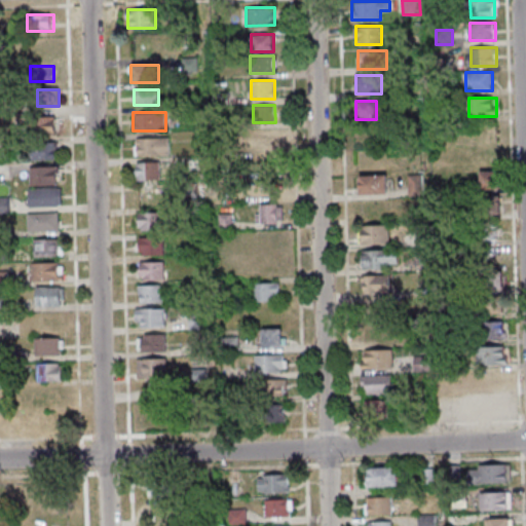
[(57,135),(57,117),(33,117),(33,134),(57,135)]
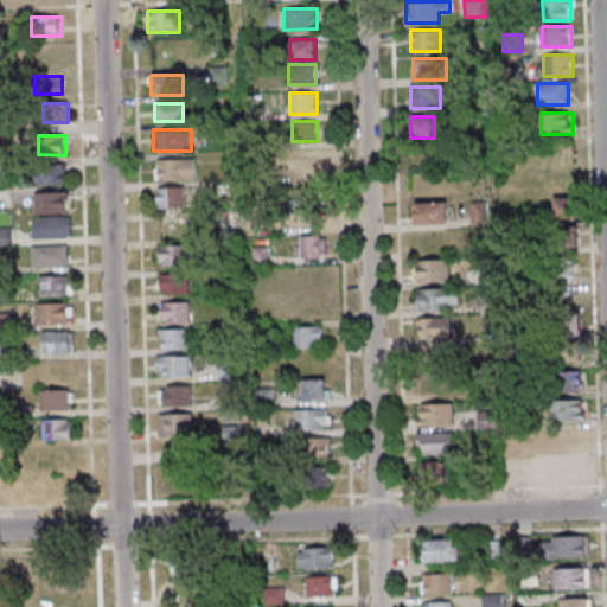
[(427,166),(428,151),(413,149),(411,164),(427,166)]
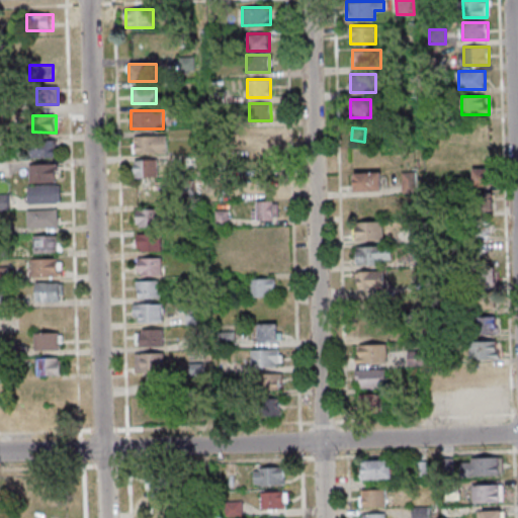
[(272,128),(250,128),(250,147),(272,147),(272,128)]
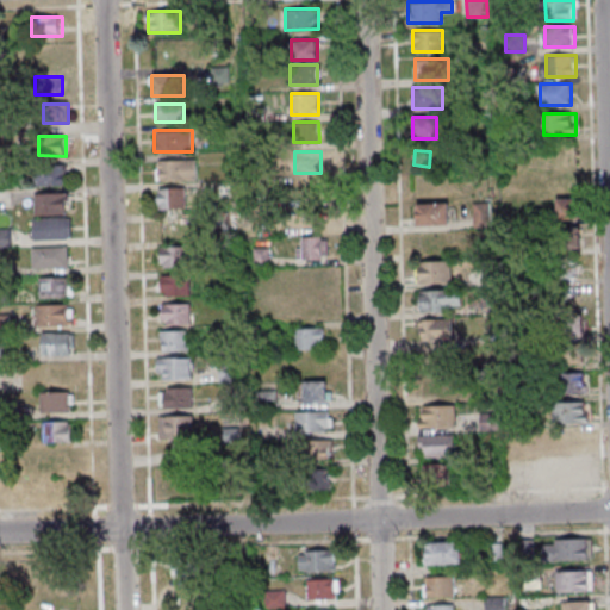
[(195,160),(156,160),(156,180),(195,180),(195,160)]
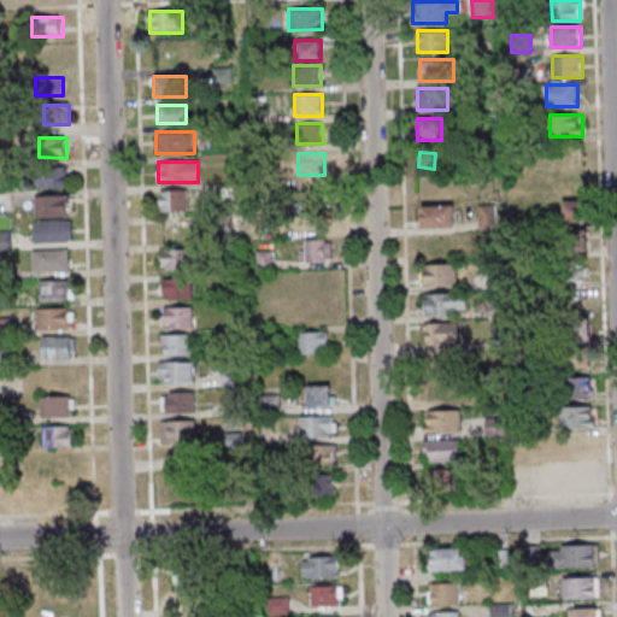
[(34,168),(34,187),(66,187),(66,168),(34,168)]
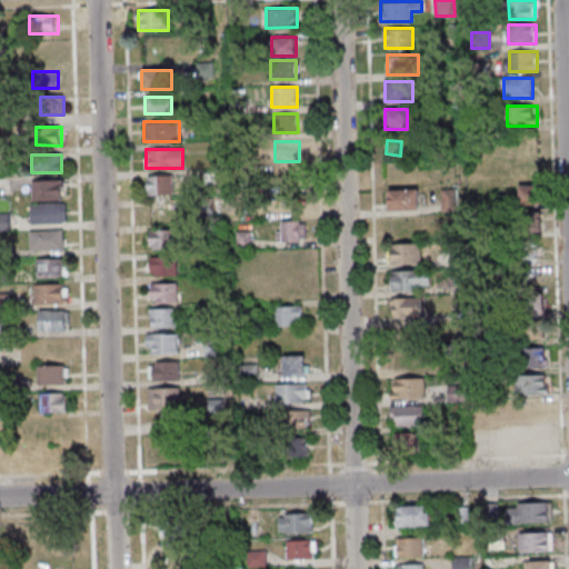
[(172,195),(172,175),(147,176),(147,195),(172,195)]
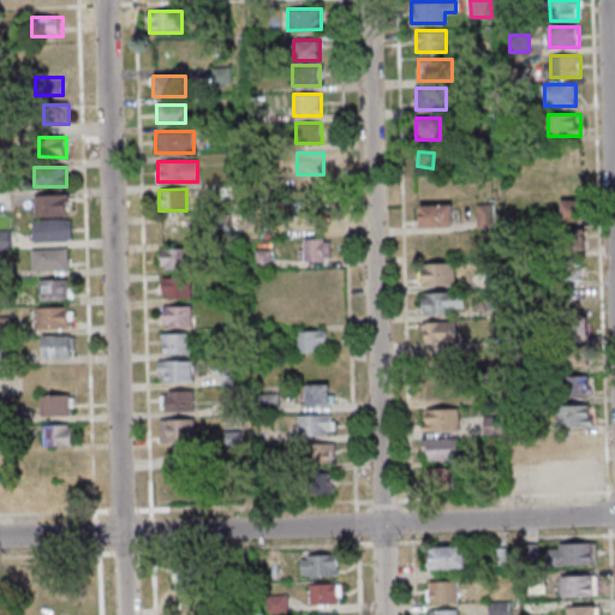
[(69,195),(36,195),(36,215),(69,215),(69,195)]
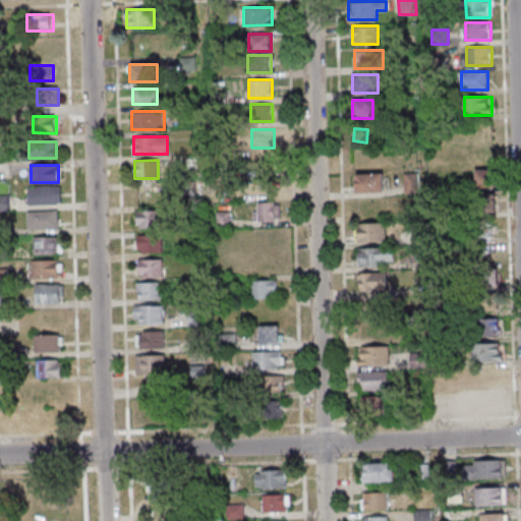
[(475,170),(475,187),(497,187),(497,170),(475,170)]
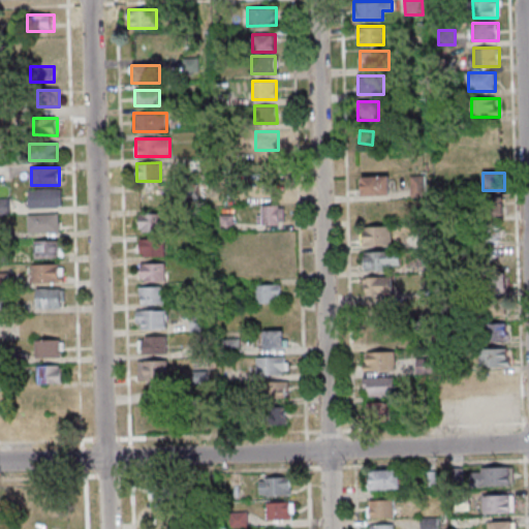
[(362,176),(362,195),(391,195),(391,176),(362,176)]
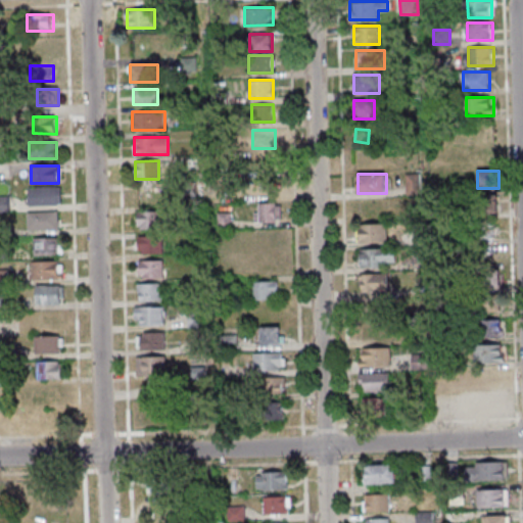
[(29,186),(29,205),(59,205),(59,186),(29,186)]
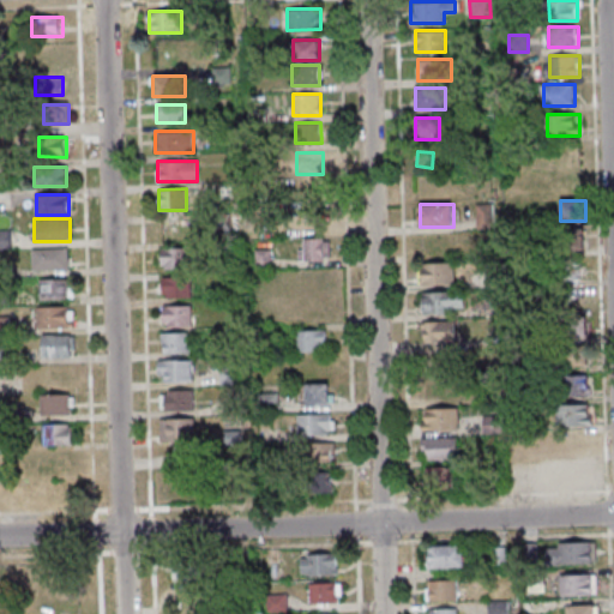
[(587,250),(587,230),(558,230),(558,250),(587,250)]
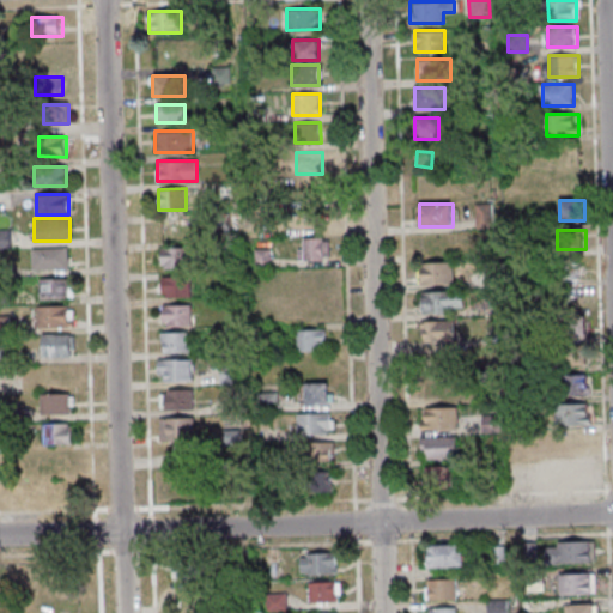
[(331,261),(331,237),(298,237),(298,261),(331,261)]
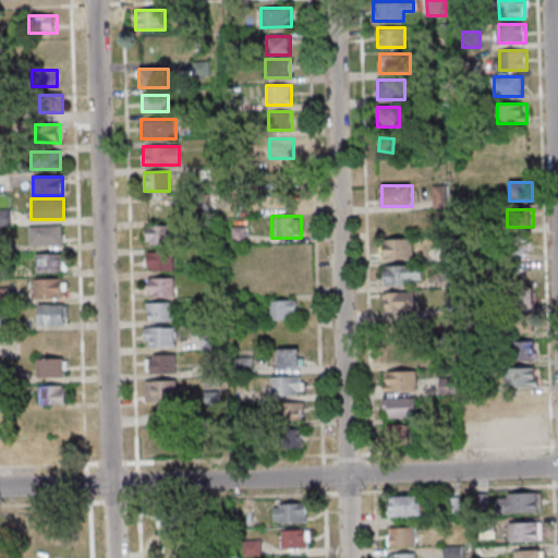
[(147,243),(170,243),(170,225),(147,225),(147,243)]
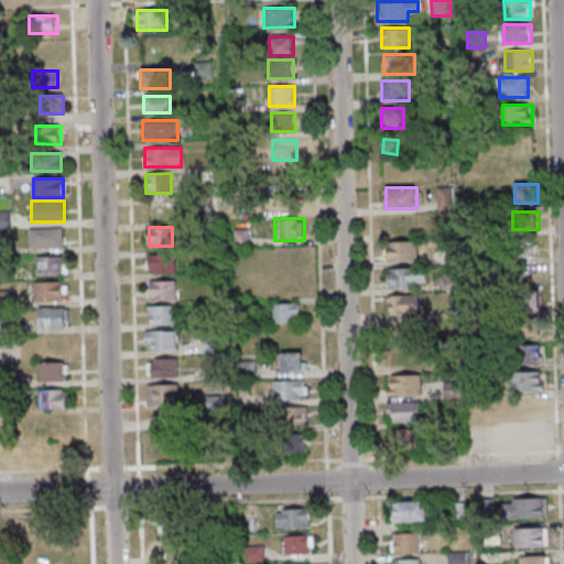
[(30,228),(30,247),(63,247),(63,228),(30,228)]
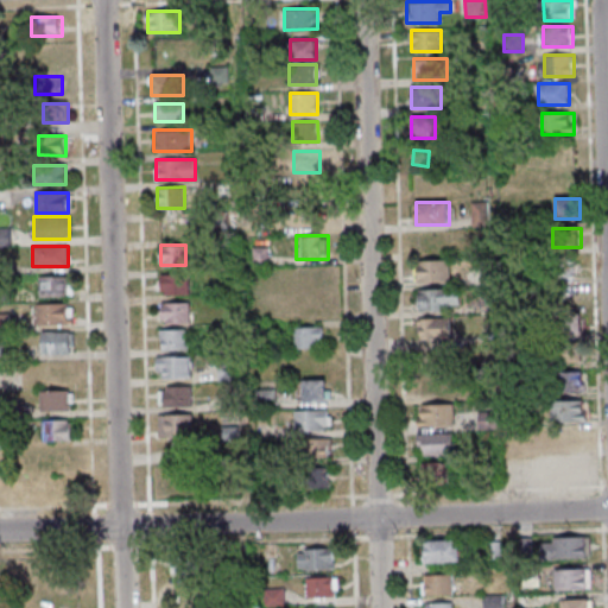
[(577,258),(553,258),(553,277),(577,277),(577,258)]
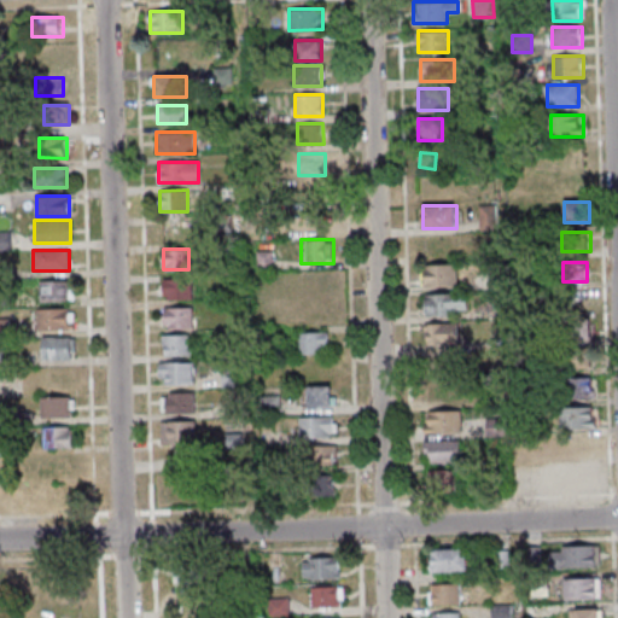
[(458,264),(424,264),(424,286),(458,286),(458,264)]
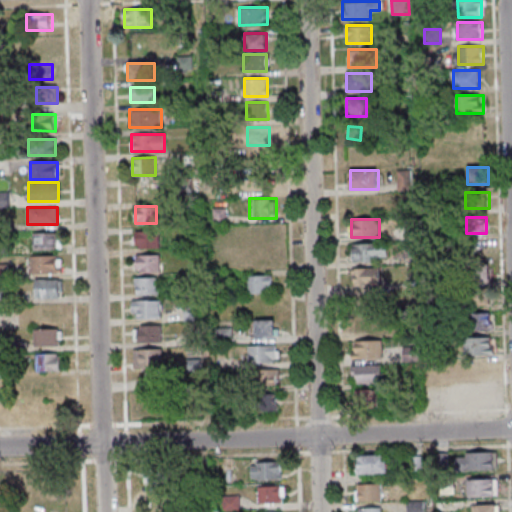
[(159,230),(135,230),(135,248),(159,248),(159,230)]
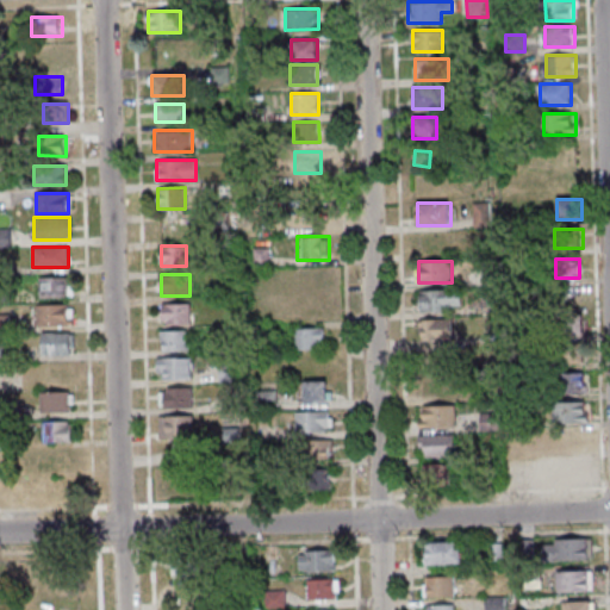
[(39,298),(73,298),(73,278),(39,278),(39,298)]
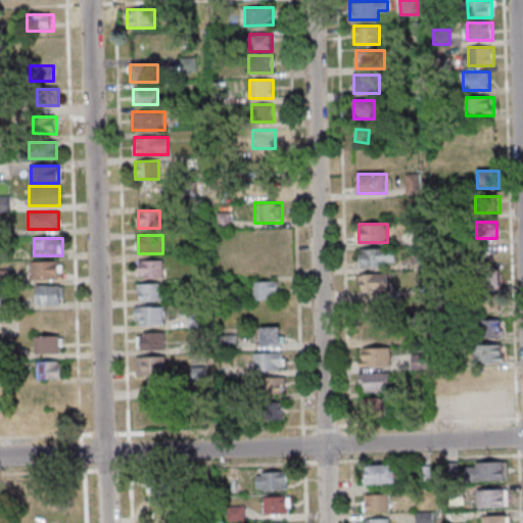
[(359,267),(397,267),(397,248),(359,248),(359,267)]
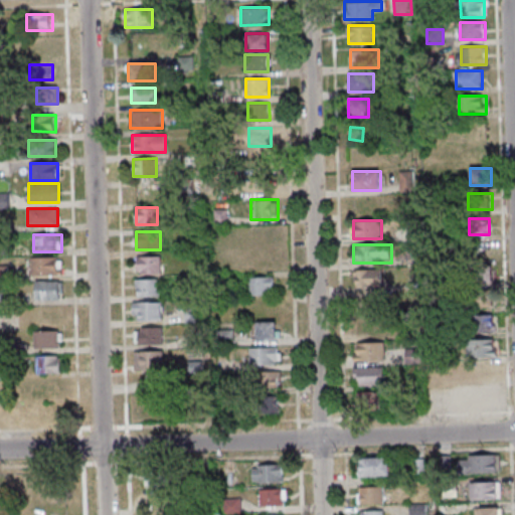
[(137,275),(160,275),(160,255),(137,255),(137,275)]
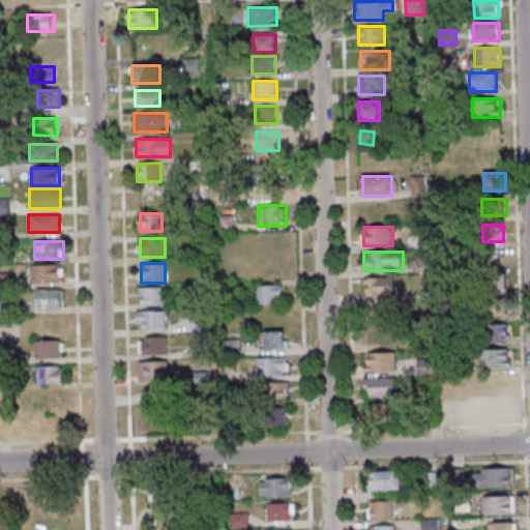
[(29,264),(29,284),(63,284),(63,264),(29,264)]
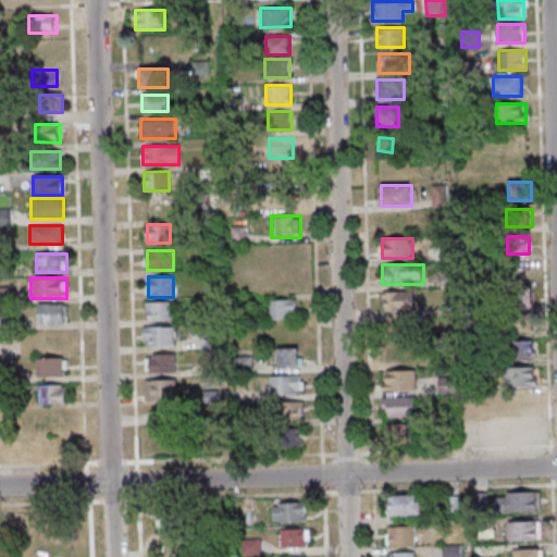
[(529,304),(529,286),(511,286),(511,304),(529,304)]
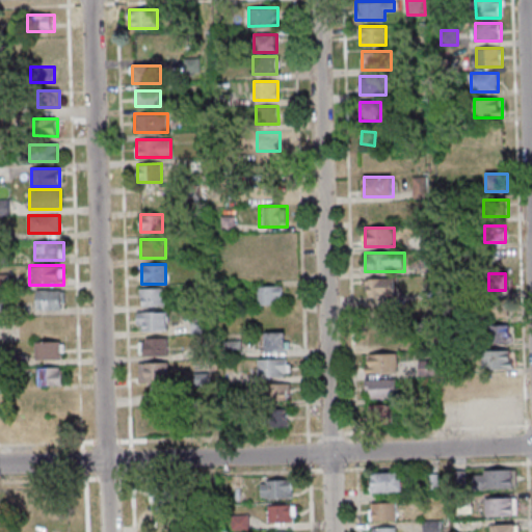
[(396,278),(367,278),(367,296),(396,296),(396,278)]
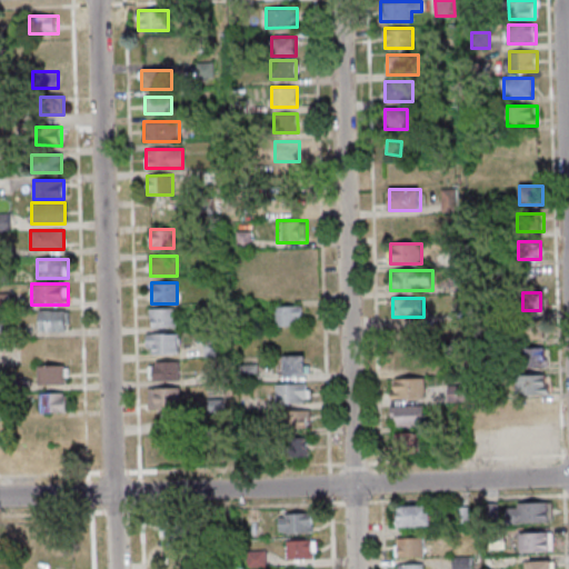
[(302,326),(302,306),(276,306),(276,326),(302,326)]
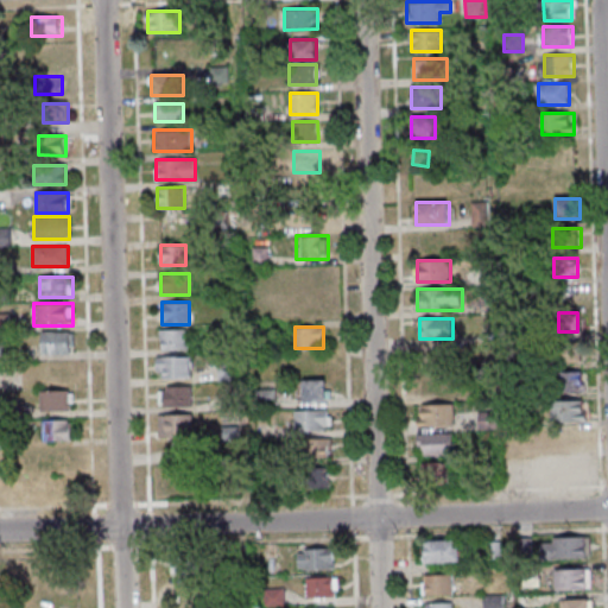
[(160,329),(160,350),(187,350),(187,329),(160,329)]
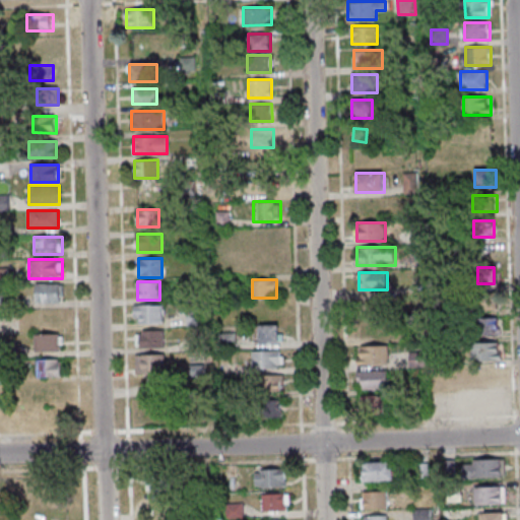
[(36,303),(62,303),(62,283),(36,283),(36,303)]
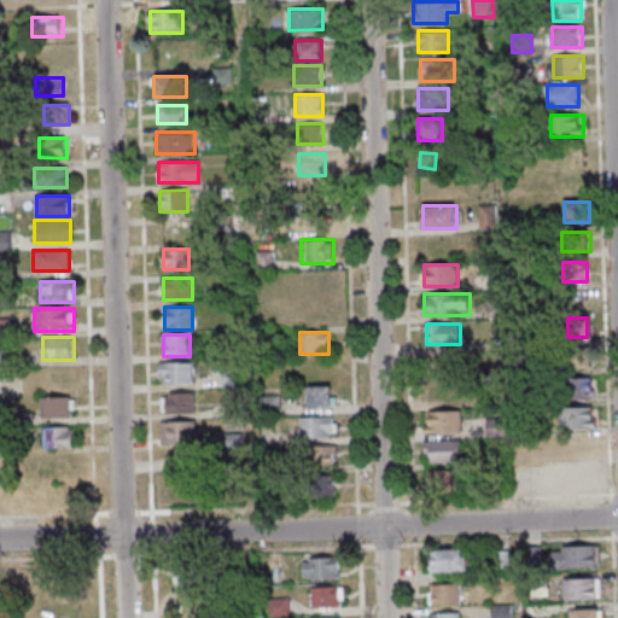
[(589,351),(570,354),(571,367),(590,365),(589,351)]
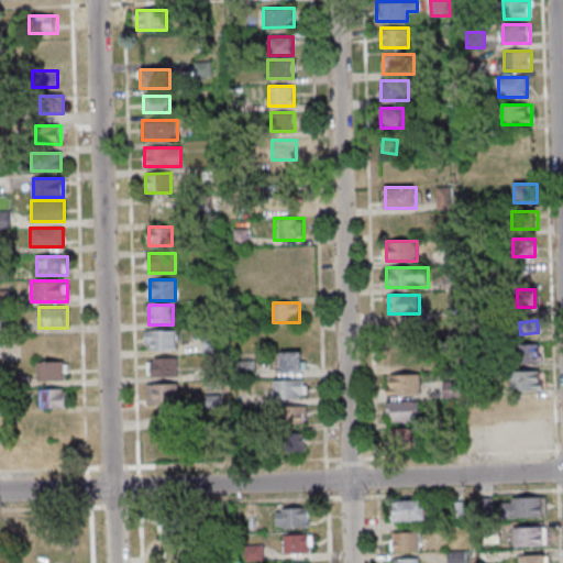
[(145,330),(145,350),(177,350),(177,330),(145,330)]
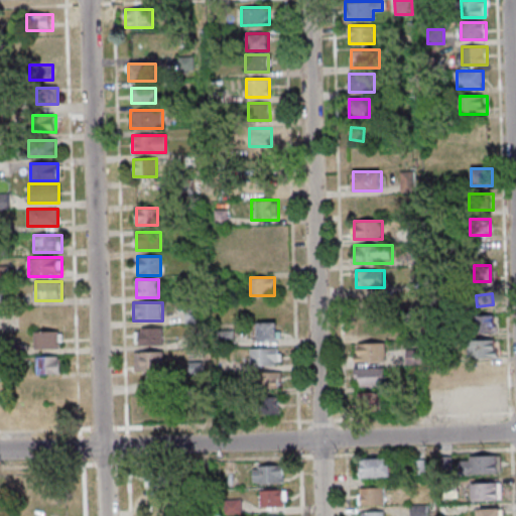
[(471,316),(471,333),(495,333),(495,316),(471,316)]
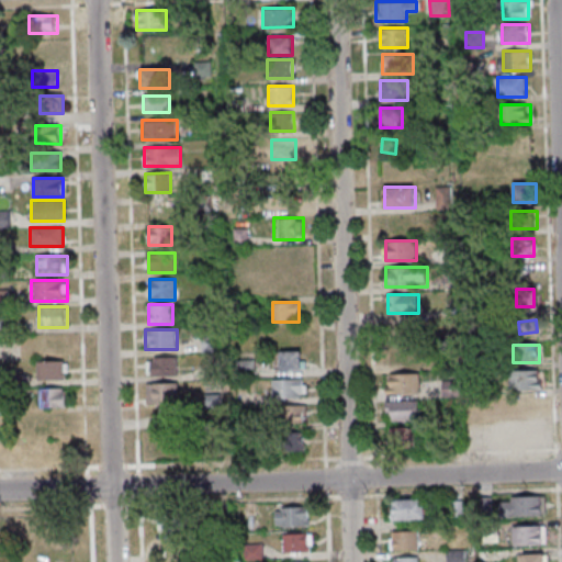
[(419,366),(419,349),(390,349),(390,366),(419,366)]
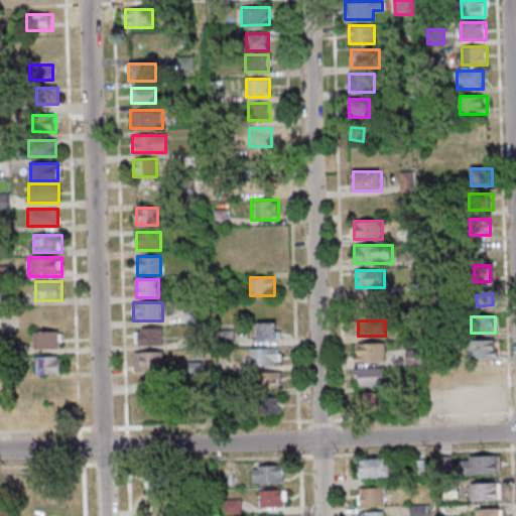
[(252,323),(252,340),(278,340),(278,323),(252,323)]
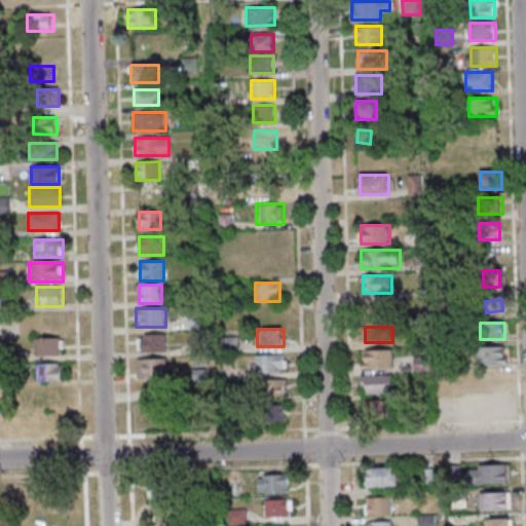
[(138,352),(166,352),(166,334),(138,334),(138,352)]
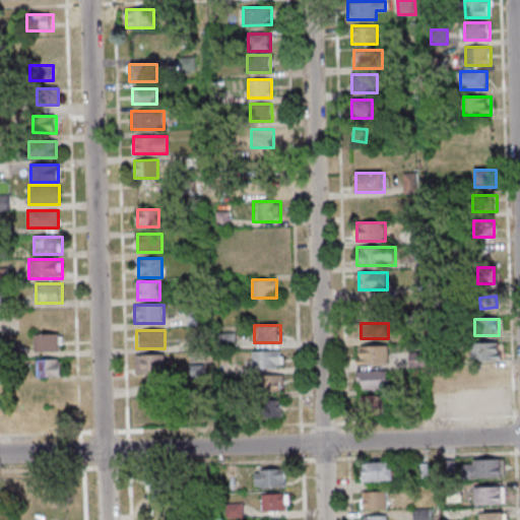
[(61,334),(36,334),(36,351),(61,351),(61,334)]
